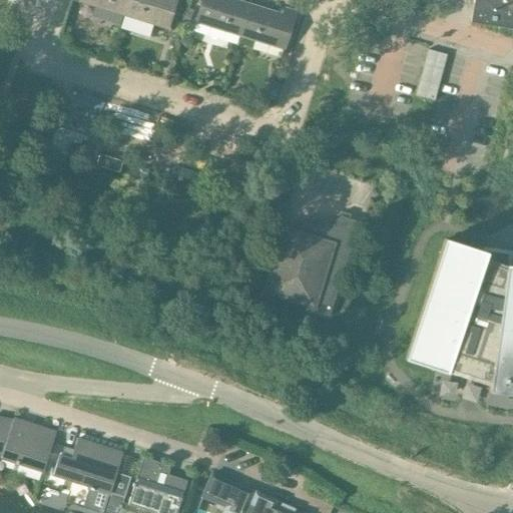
[(79,0),(78,3),(122,16),(127,0),(79,0)]
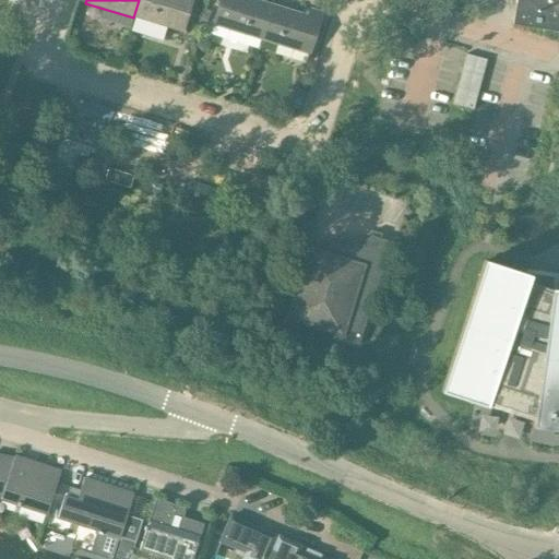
[(182,33),(191,0),(139,0),(133,18),(182,33)]
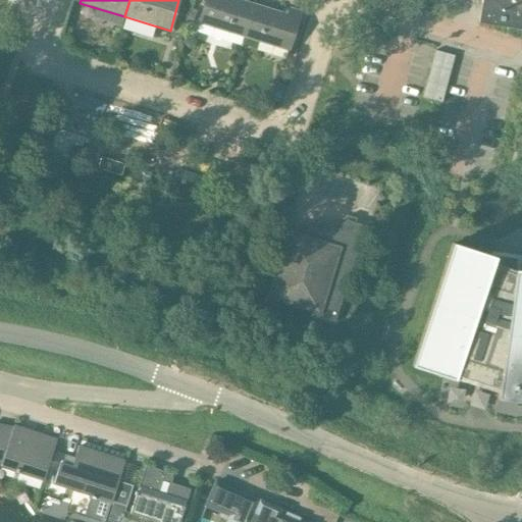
[(204,0),(198,23),(244,37),(253,5),(236,0),(204,0)]
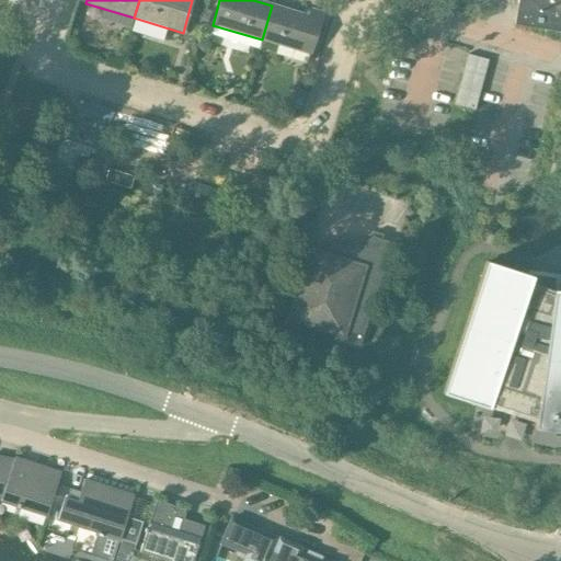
[(560,0),(518,0),(515,26),(538,30),(558,34),(560,34),(560,0)]
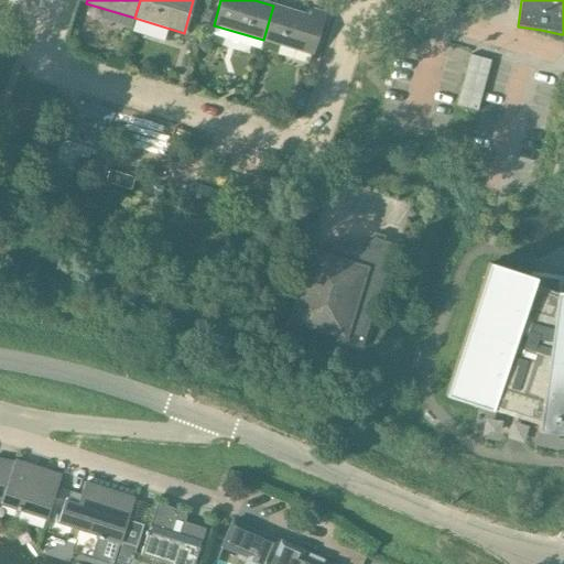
[(273,6),(263,40),(312,55),(324,13),(313,9),(311,17),(273,6)]
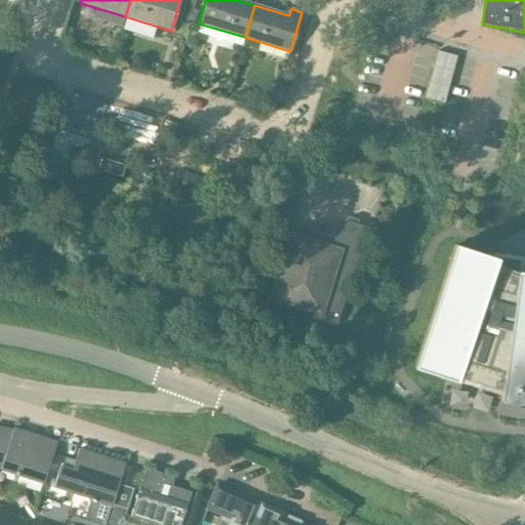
[(437,51),(425,99),(444,105),(456,56),(437,51)]
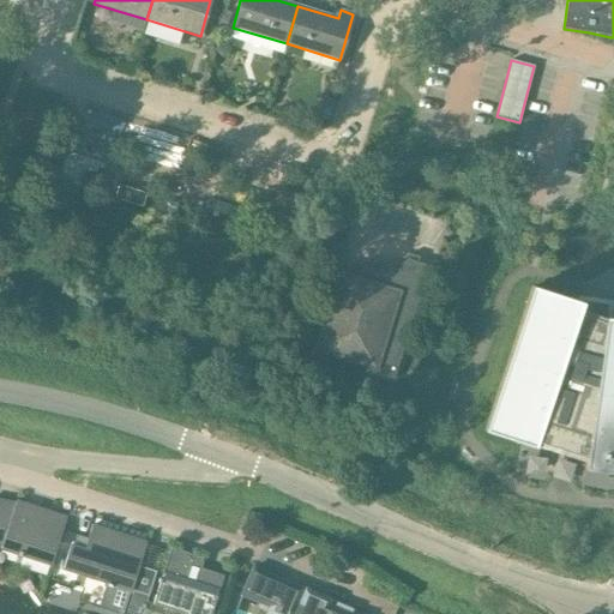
[(398,271),(365,260),(359,282),(339,277),(318,349),(372,366),(369,372),(392,379),(428,266),(415,262),(414,263),(408,260),(399,265),(398,271)]
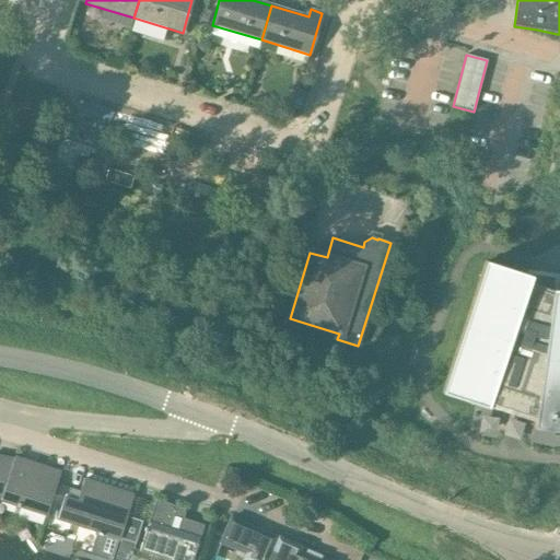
[(485,261),(442,394),(476,405),(488,408),(490,403),(535,418),(533,428),(559,431),(559,291),(553,290),(556,278),(531,275),(531,276),(485,261)]
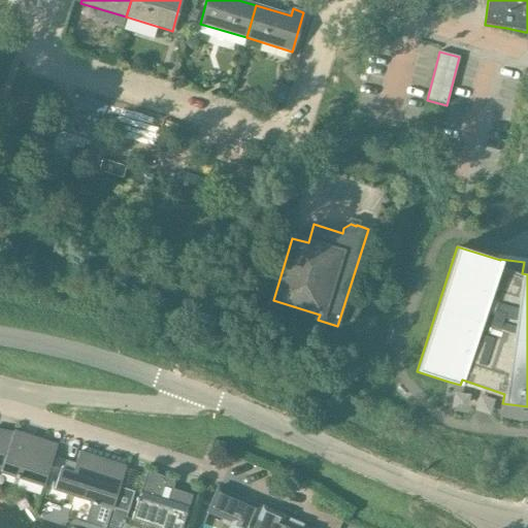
[(0,453),(0,466),(2,466),(0,472),(44,486),(57,444),(13,430),(6,455),(0,453)]
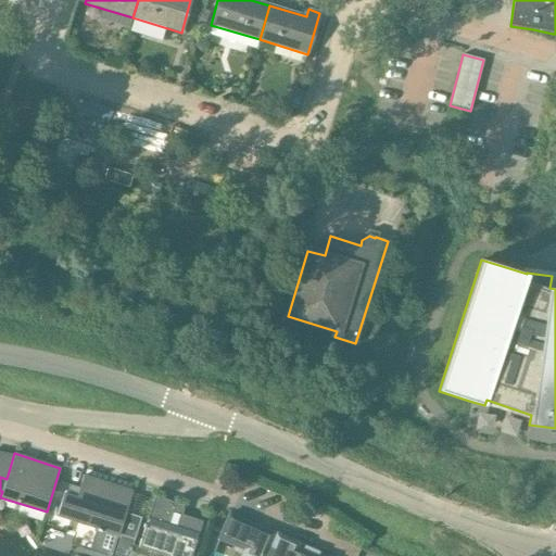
[(76,497),(63,494),(57,515),(118,535),(133,492),(83,476),(76,497)]
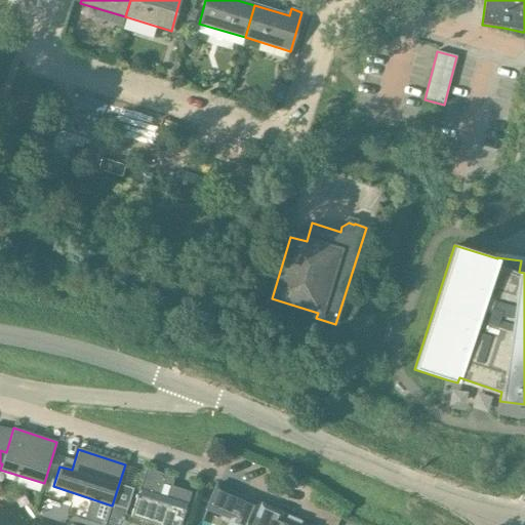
[(171,477),(170,476),(146,469),(130,516),(157,524),(156,524),(179,524),(191,492),(171,486),(173,481),(173,480),(172,479),(172,478),(171,477)]
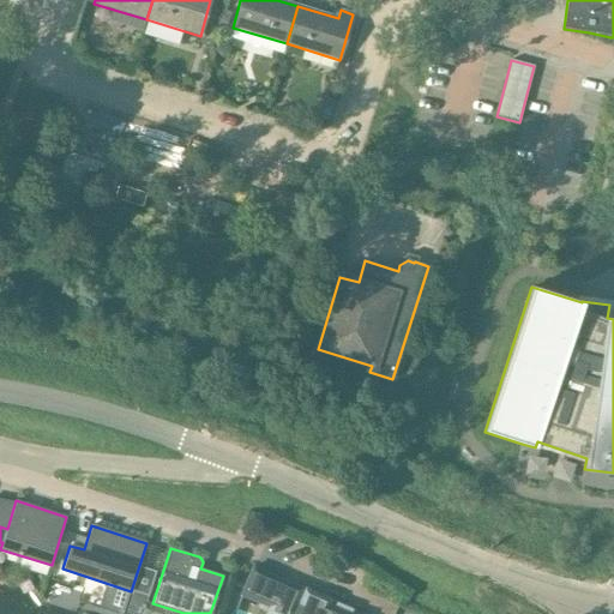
[(139,566),(131,591),(148,596),(156,572),(139,566)]
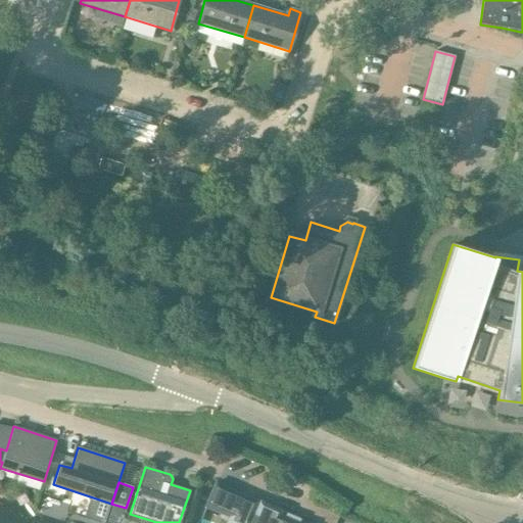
[(259,503),(215,483),(205,506),(231,517),(232,513),(253,522),(252,522),(307,522),(281,512),(281,511),(260,502),(259,503)]
